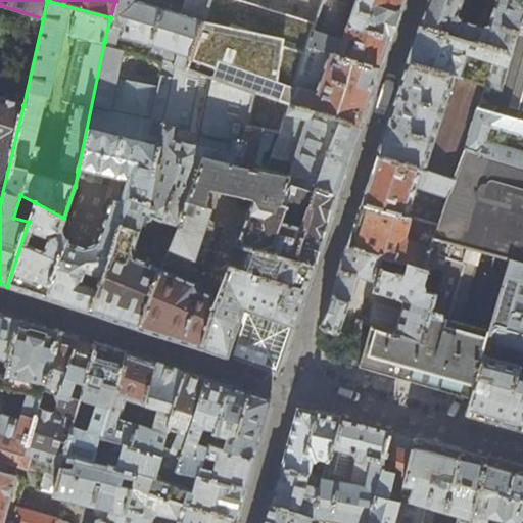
[(115,0),(110,17),(104,42),(127,49),(165,62),(177,65),(188,68),(209,0),(115,0)]
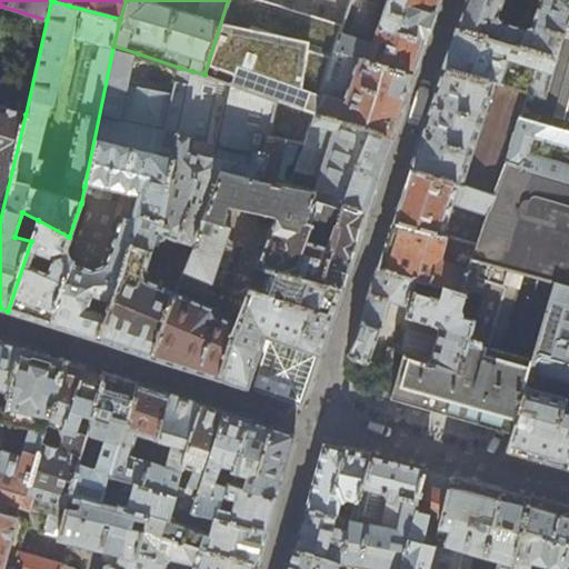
[(228,0),(205,75),(275,100),(268,136),(305,147),(317,113),(325,92),(321,90),(335,51),(351,0),(228,0)]
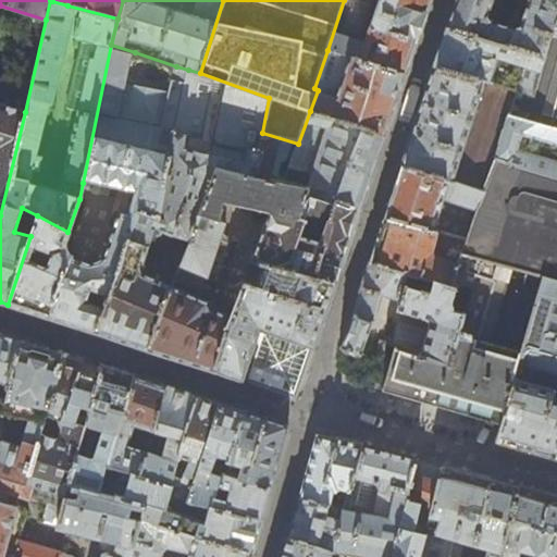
[(418,36),(430,0),(344,0),(327,50),(405,75),(418,36)]
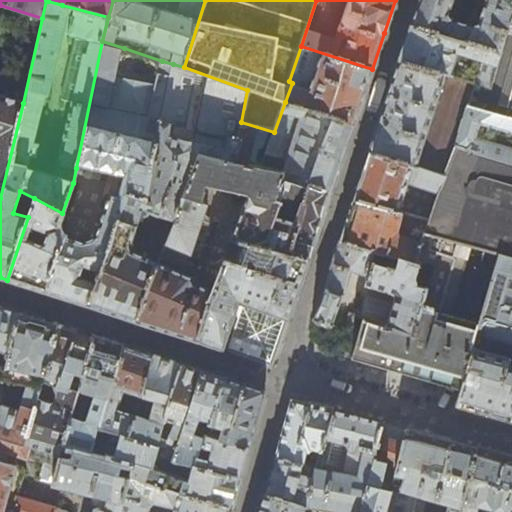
[(511,0),(418,0),(410,26),(499,52),(511,9),(511,0)]
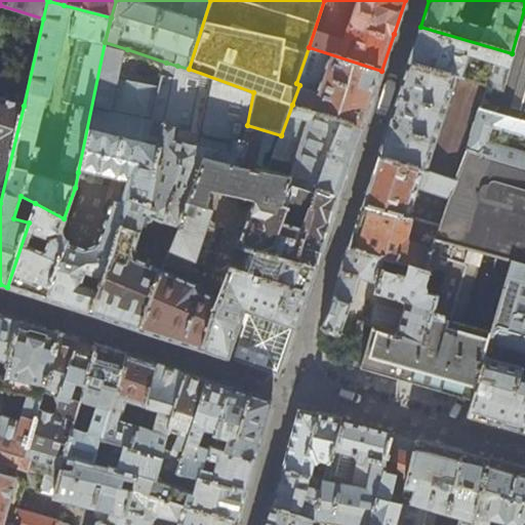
[(524,9),(512,53),(501,90),(486,86),(479,109),(524,122),(524,9)]
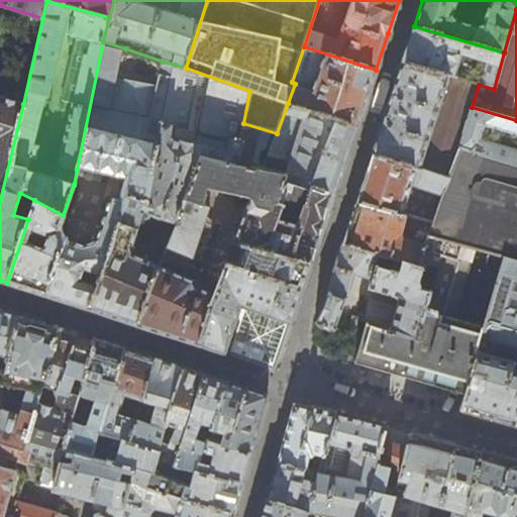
[(409,43),(403,63),(479,85),(494,89),(504,53),(414,26),(409,43)]
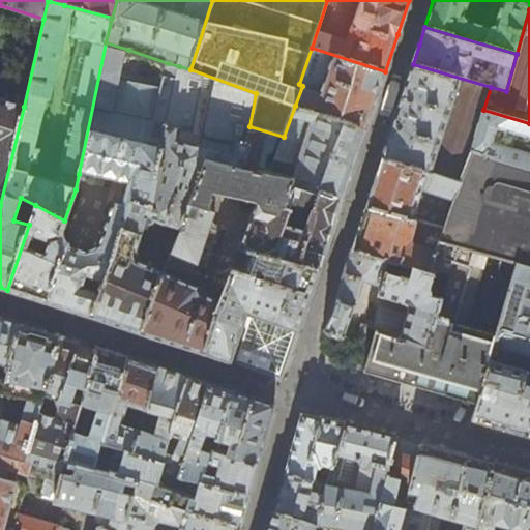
[(59,306),(90,316),(113,261),(115,259),(129,203),(150,207),(179,66),(168,63),(162,89),(120,78),(128,50),(106,42),(79,174),(118,182),(107,225),(99,249),(86,251),(85,252),(68,246),(68,244),(66,243),(65,223),(66,223),(66,221),(64,221),(35,205),(29,225),(7,290),(59,306)]
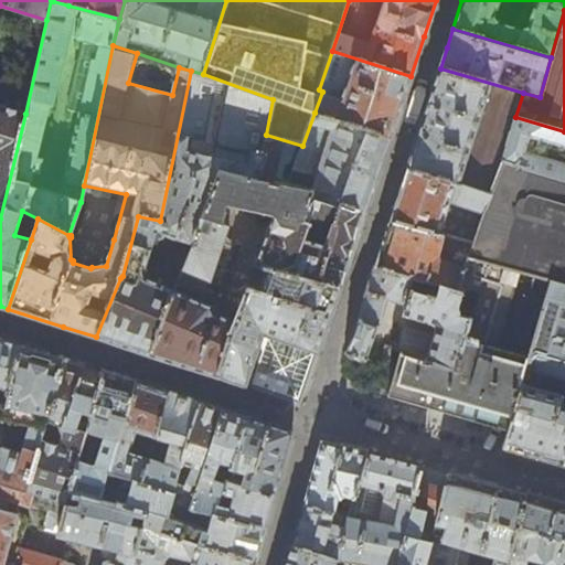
[(407,86),(411,76),(332,51),(319,89),(322,92),(315,113),(391,138),(407,86)]
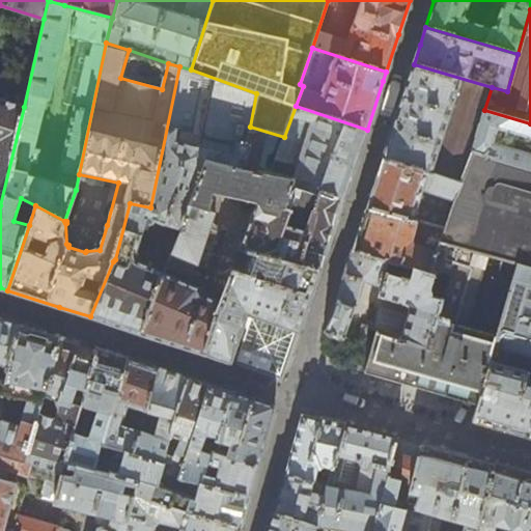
[(396,118),(383,157),(460,182),(471,151),(530,168),(530,123),(484,110),(492,87),(414,64),(396,118)]
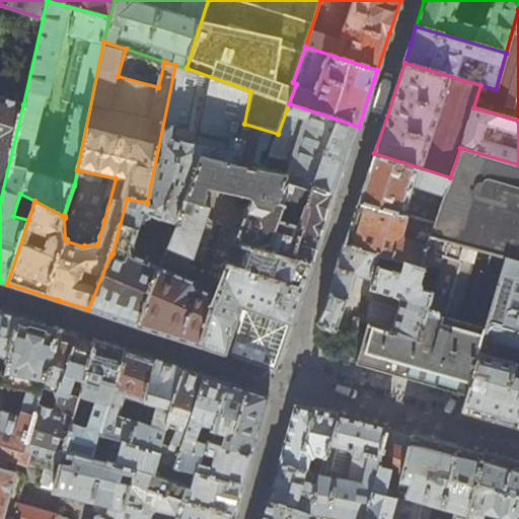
[(113,317),(137,325),(161,266),(132,254),(130,250),(142,218),(144,219),(147,219),(150,218),(150,215),(177,225),(188,196),(202,156),(237,164),(244,124),(250,91),(187,68),(175,65),(147,203),(127,199),(113,253),(110,255),(88,309),(113,317)]
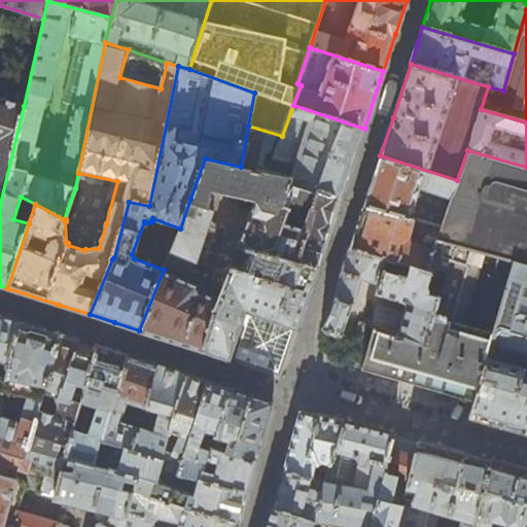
[(0,204),(24,106),(0,99),(0,204)]
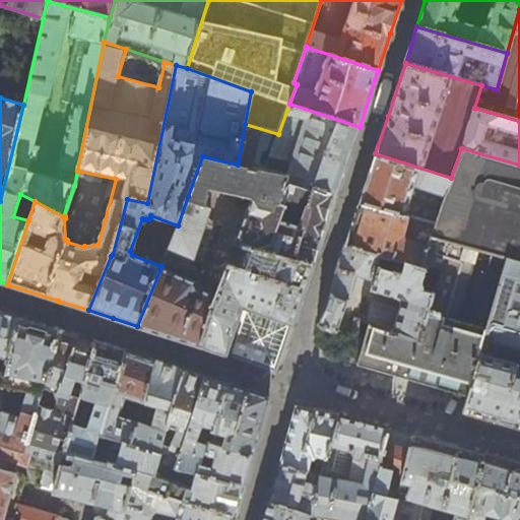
[(178,225),(161,266),(137,326),(169,336),(200,346),(208,316),(208,315),(215,295),(196,287),(196,283),(194,281),(176,273),(178,268),(187,271),(192,257),(194,255),(204,258),(216,223),(205,220),(209,207),(211,207),(215,189),(251,197),(233,244),(235,245),(314,264),(325,230),(339,187),(348,158),(360,127),(289,104),(278,134),(245,124),(238,165),(202,156),(188,196),(178,225)]
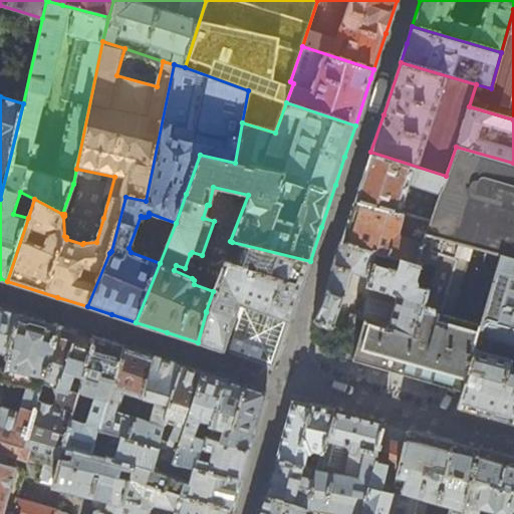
[(362,175),(354,200),(429,222),(425,234),(472,248),(500,256),(513,259),(513,163),(456,147),(446,176),(370,152),(362,175)]
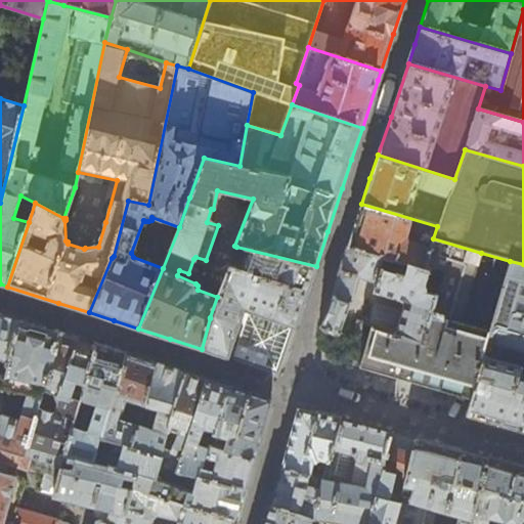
[(354,223),(347,246),(423,267),(433,238),(437,226),(361,204),(354,223)]
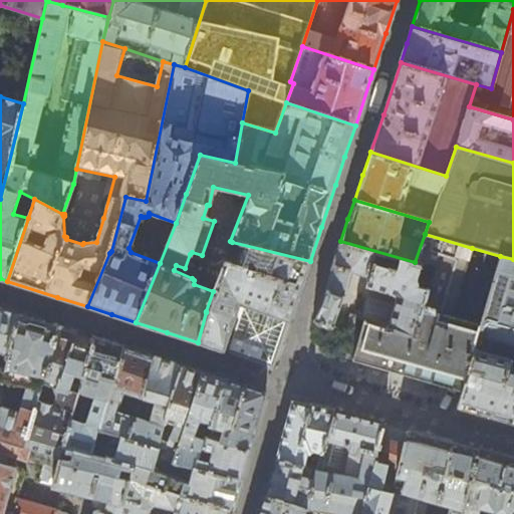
[(443,384),(462,391),(473,351),(481,325),(447,315),(460,266),(466,267),(472,248),(425,234),(415,262),(435,268),(416,327),(415,327),(411,334),(364,320),(352,360),(375,366),(400,373),(443,384)]
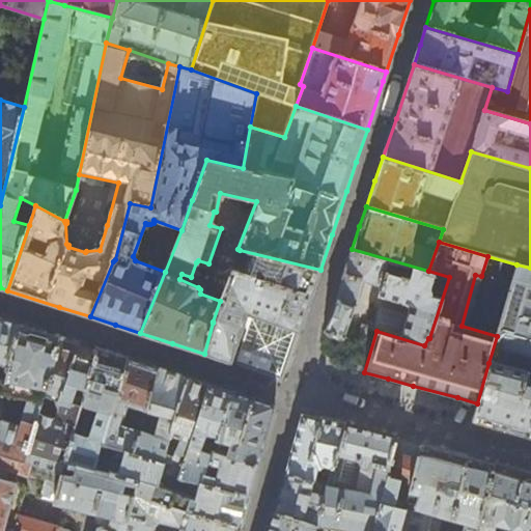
[(367,328),(376,331),(424,345),(428,338),(429,338),(449,277),(428,271),(352,249),(338,287),(324,331),(341,337),(362,280),(381,286),(378,296),(407,303),(409,307),(407,315),(381,308),(379,309),(375,308),(370,323),(368,323),(367,327),(361,325),(357,334),(364,336),(367,328)]
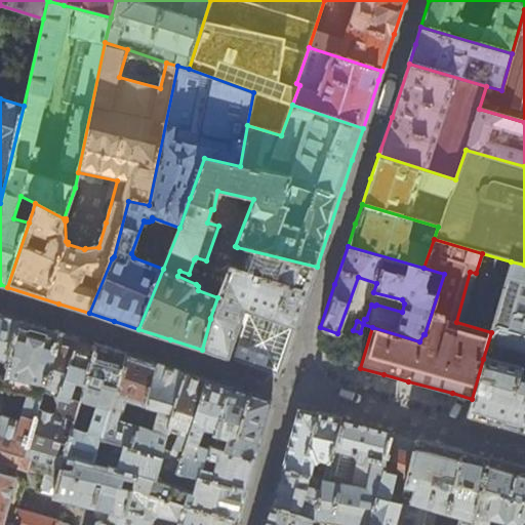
[(277,374),(279,375),(297,322),(298,320),(317,267),(237,247),(217,297),(210,318),(210,319),(202,350),(241,363),(277,374)]
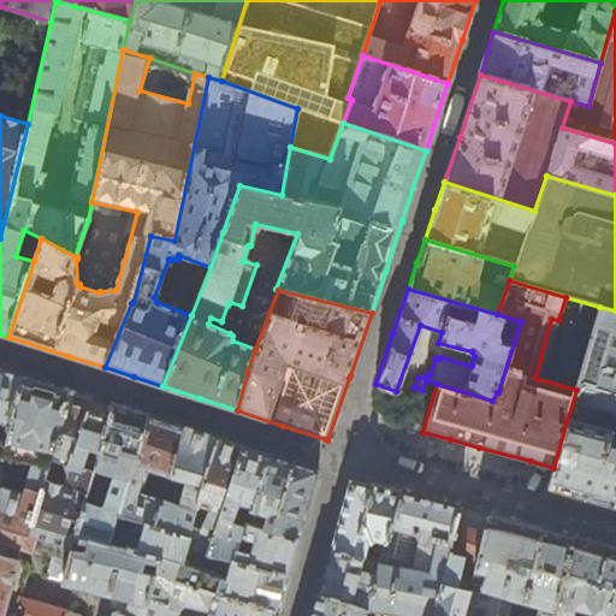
[(567,421),(554,468),(549,487),(615,505),(615,311),(599,307),(576,390),(567,421)]
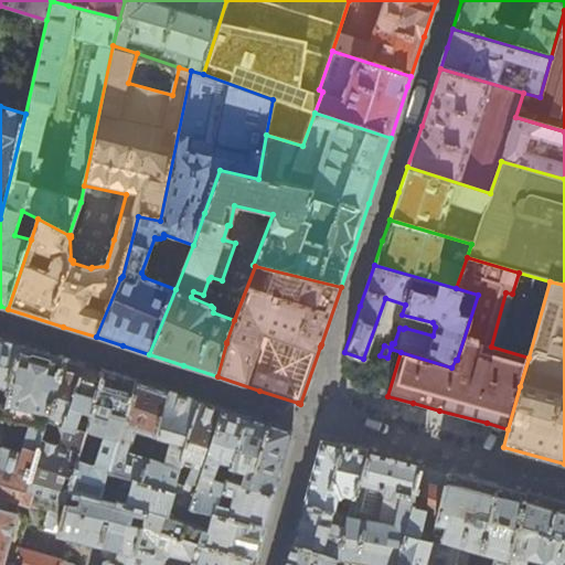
[(0,403),(2,404),(21,344),(0,337),(0,403)]
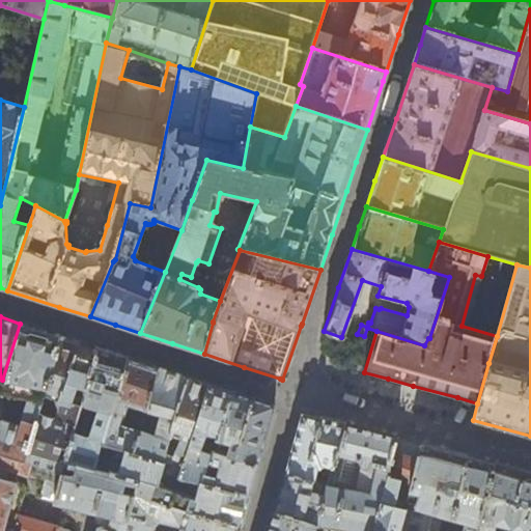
[(36,413),(40,395),(58,336),(31,327),(20,324),(2,380),(0,379),(0,453),(10,457),(23,462),(36,413)]
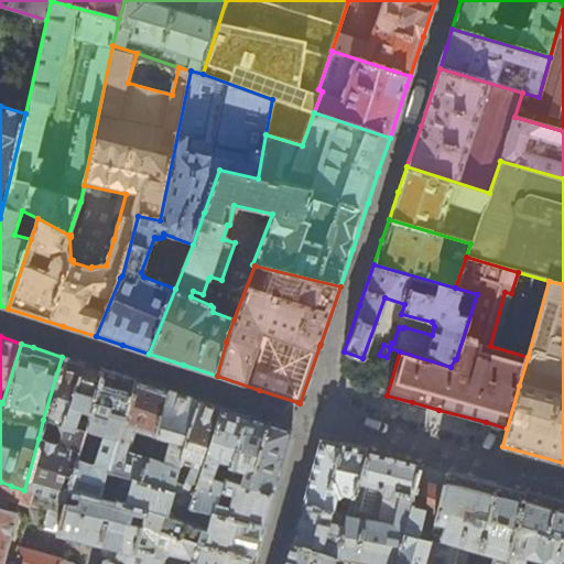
[(69,359),(62,357),(43,420),(62,426),(57,443),(39,438),(24,490),(11,486),(0,481),(0,497),(10,500),(21,502),(22,502),(49,510),(62,514),(69,489),(78,459),(85,431),(64,425),(79,377),(84,364),(69,359)]
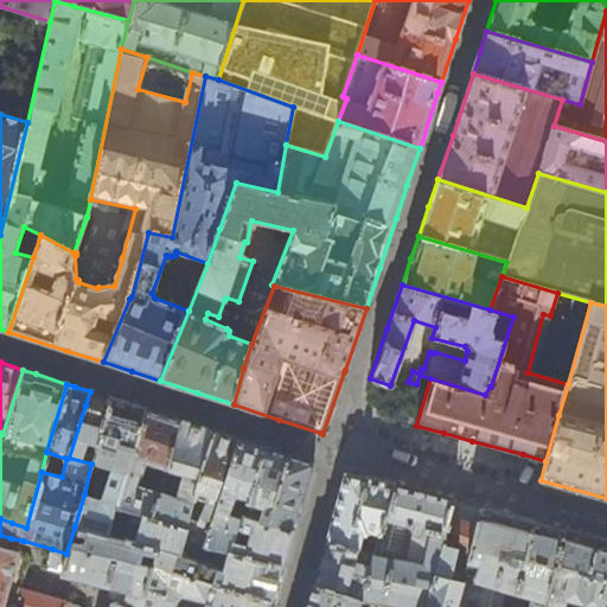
[(107,396),(90,391),(85,406),(98,409),(108,411),(113,398),(107,396)]
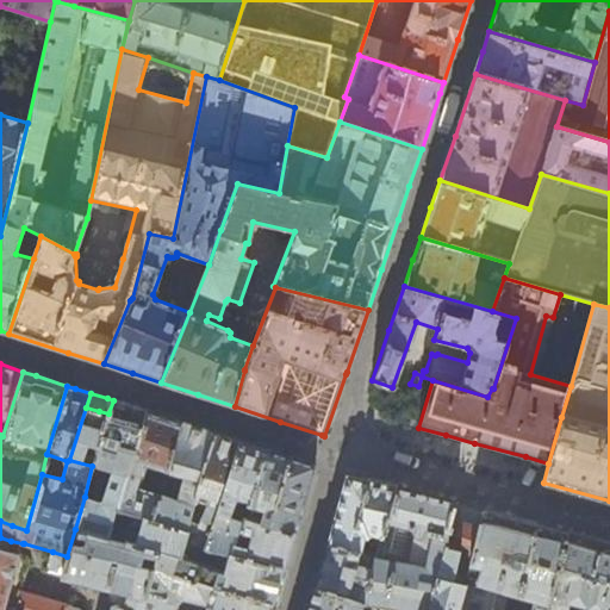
[(136,408),(113,400),(109,414),(94,464),(111,468),(101,502),(85,497),(75,529),(109,540),(110,537),(113,524),(117,506),(147,411),(136,408)]
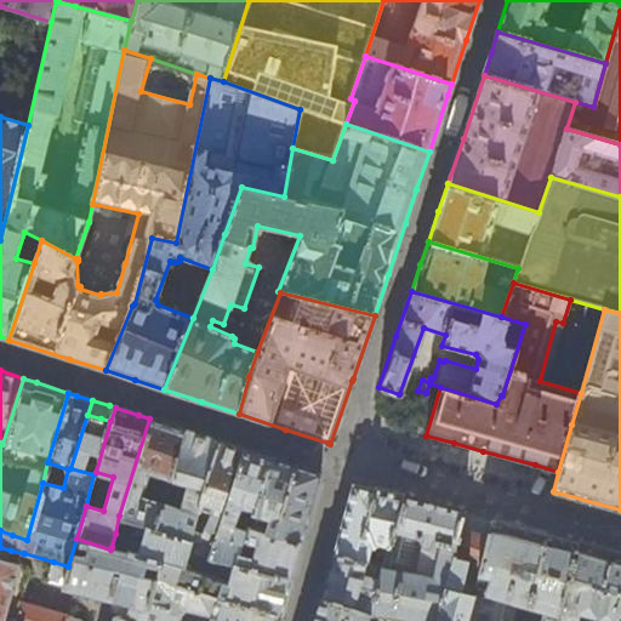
[(96,472),(110,421),(101,419),(87,415),(70,468),(93,474),(96,472)]
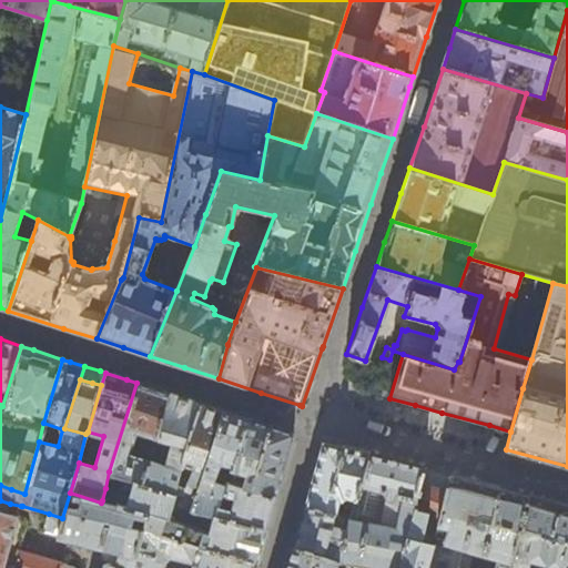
[(151,387),(137,383),(109,472),(105,488),(121,492),(125,477),(142,484),(155,439),(158,436),(166,393),(151,387)]
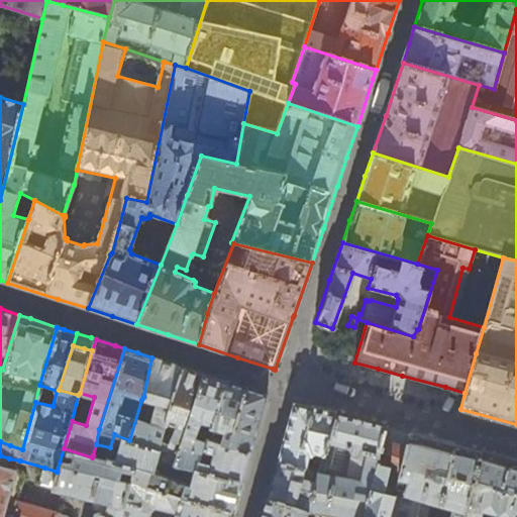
[(166,362),(151,357),(143,397),(141,400),(129,440),(159,450),(161,440),(165,423),(181,367),(166,362)]
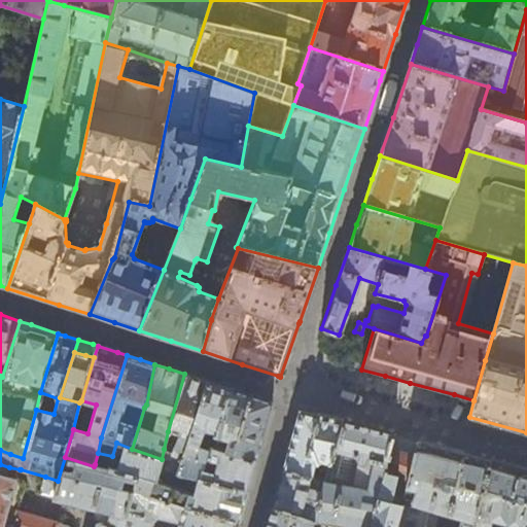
[(195,377),(184,374),(168,431),(164,449),(185,455),(204,392),(207,381),(195,377)]
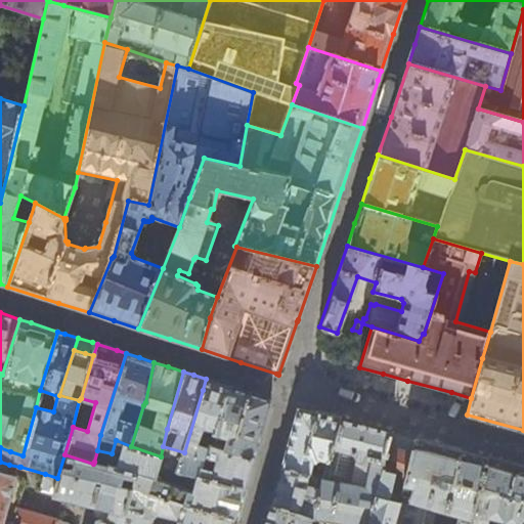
[(218,383),(206,379),(203,390),(184,452),(179,469),(202,476),(211,446),(214,445),(230,387),(218,383)]
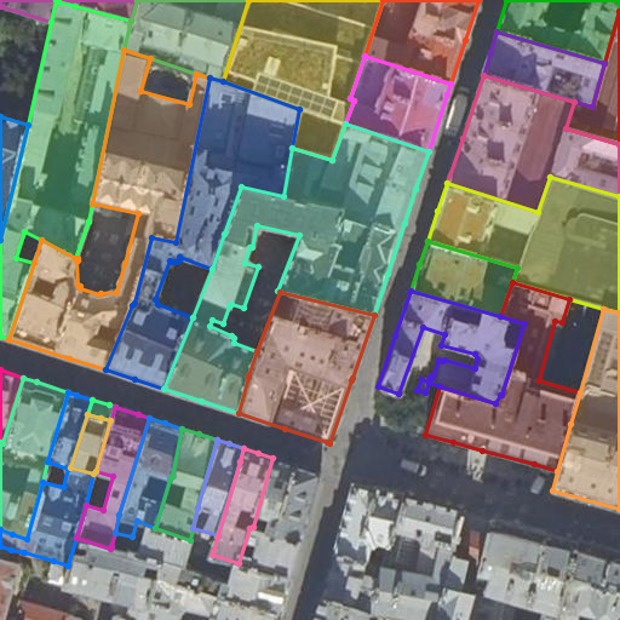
[(292,465),(273,458),(253,527),(302,543),(304,532),(316,489),(320,478),(320,477),(319,474),(292,465)]
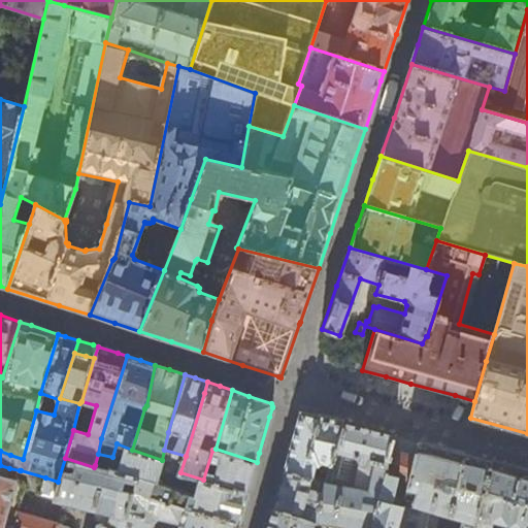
[(290,449),(284,472),(324,483),(344,422),(324,417),(319,416),(318,418),(303,413),(300,414),(290,449)]
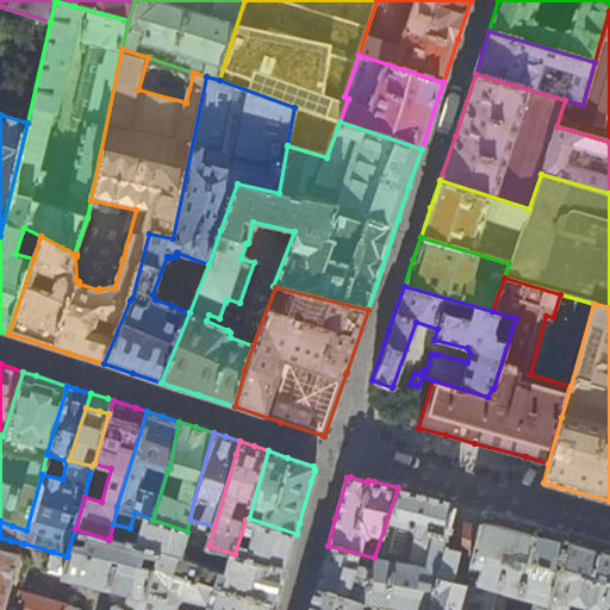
[(491,609),(497,586),(466,576),(480,527),(452,520),(458,503),(440,498),(398,487),(374,558),(362,604),(398,609),(360,609),(361,609),(361,604),(343,597),(317,587),(316,589),(307,609),(491,609)]
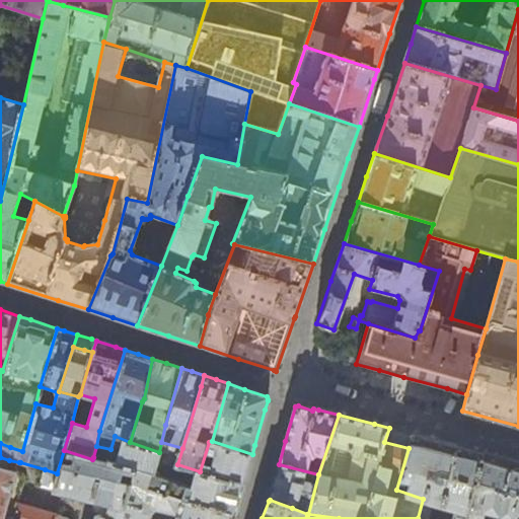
[(395,430),(389,428),(384,442),(409,448),(413,435),(395,430)]
